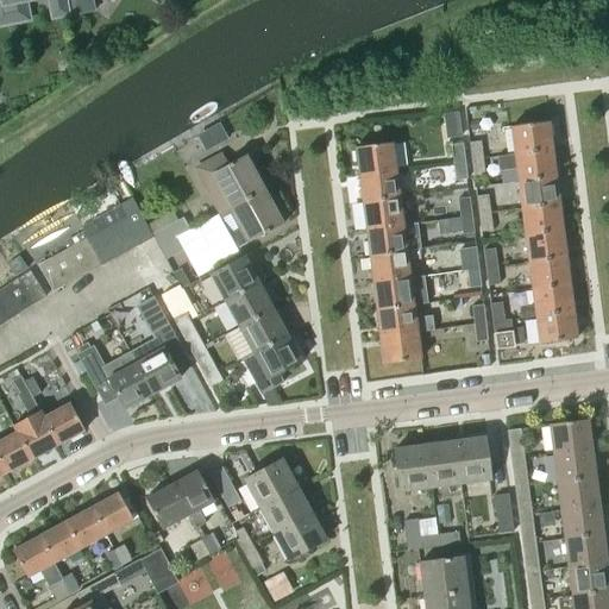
[(48,0),(51,19),(68,17),(64,0),(48,0)]
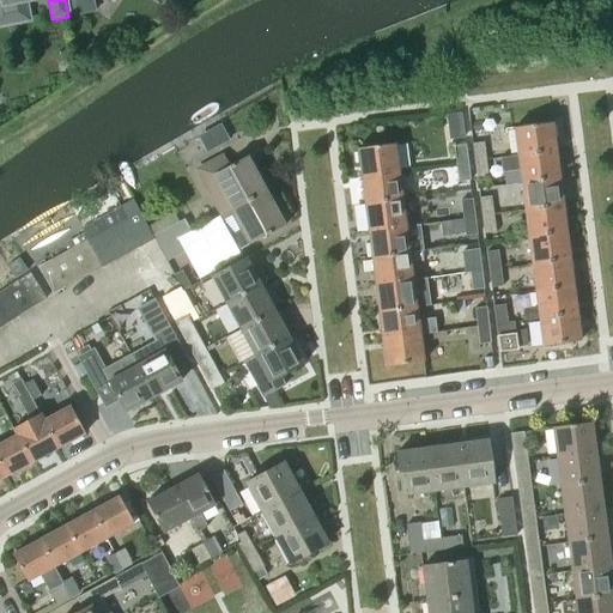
[(460,115),(447,116),(448,128),(451,131),(462,128),(460,115)]
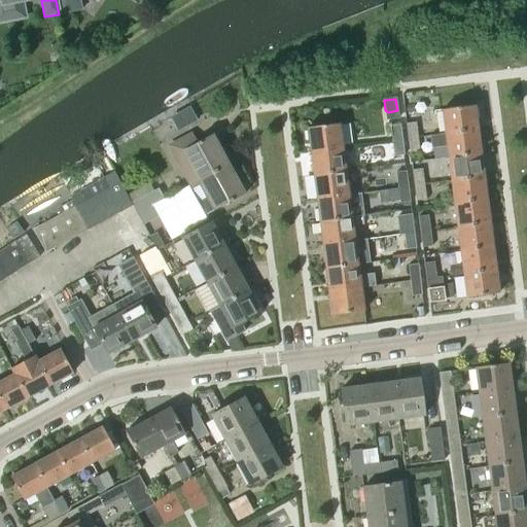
[(442,110),(445,135),(478,130),(475,106),(442,110)]
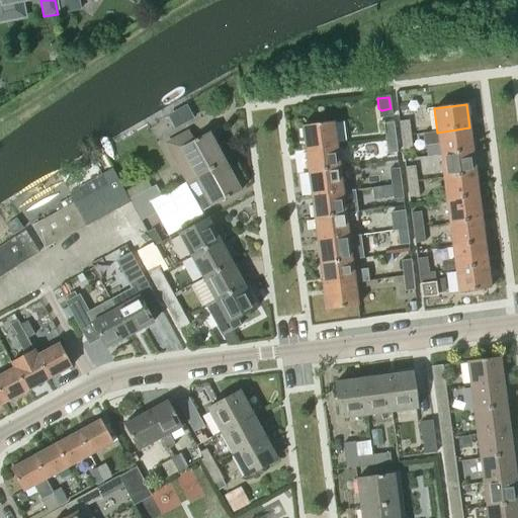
[(400,121),(402,137),(411,136),(409,120),(400,121)]
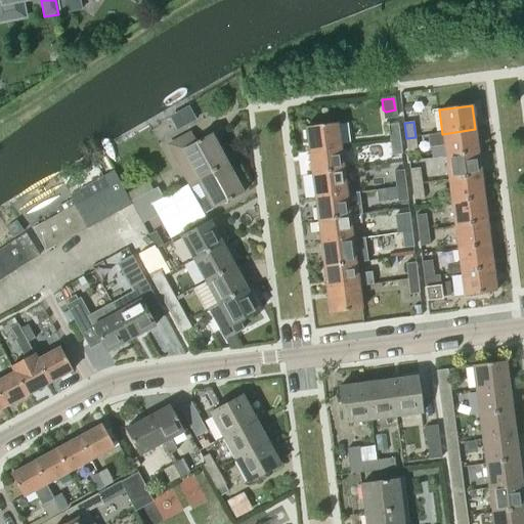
[(337,123),(305,127),(309,151),(340,147),(337,123)]
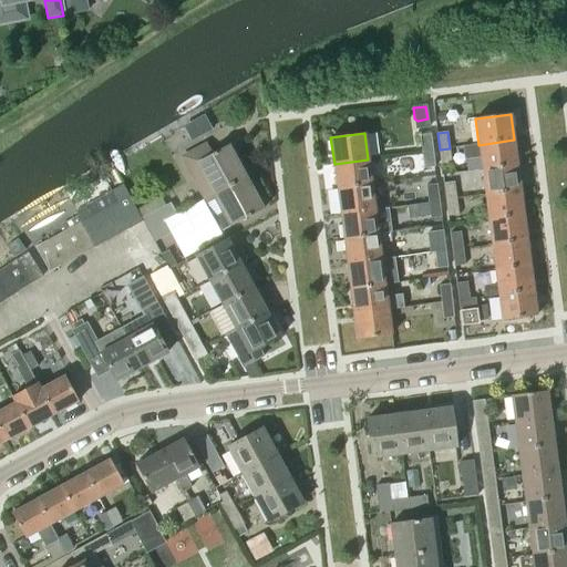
[(422,153),(432,152),(430,134),(420,135),(422,153)]
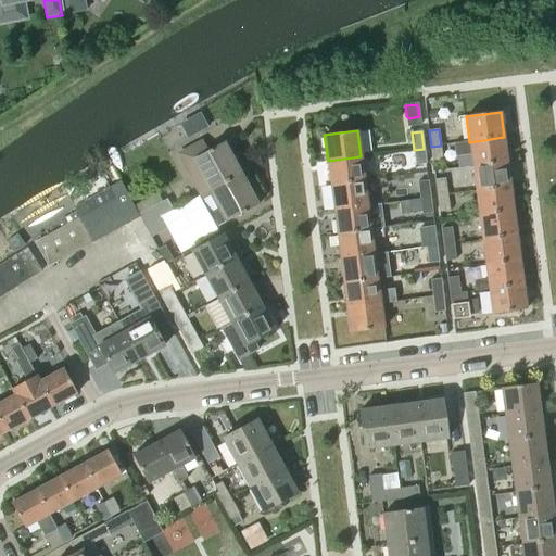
[(507,162),(504,137),(469,142),(453,144),(455,155),(470,154),(472,166),(507,162)]
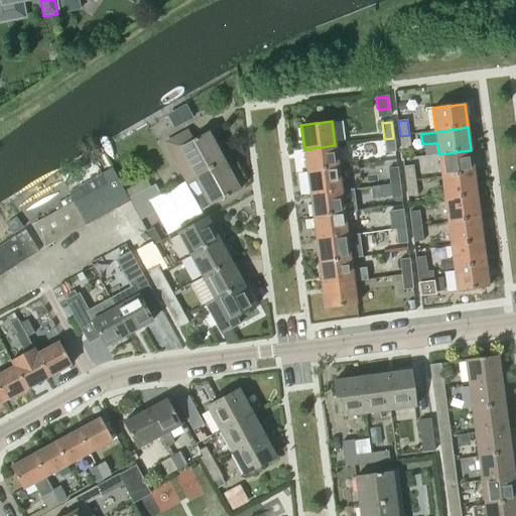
[(224,162),(208,133),(191,141),(187,134),(166,145),(183,178),(194,173),(196,177),(206,172),(224,162)]
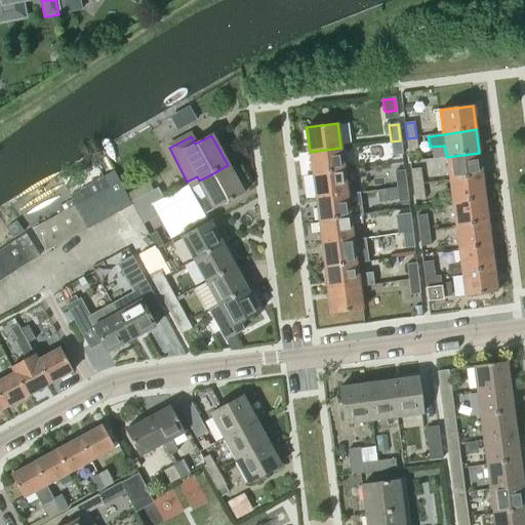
[(418,153),(416,137),(407,138),(409,154),(418,153)]
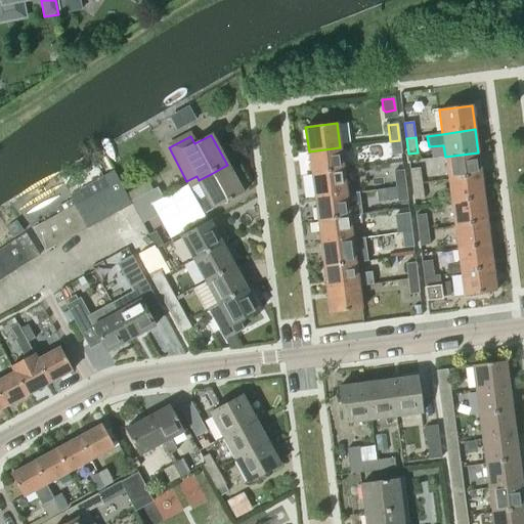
[(399,140),(390,141),(392,157),(401,155),(399,140)]
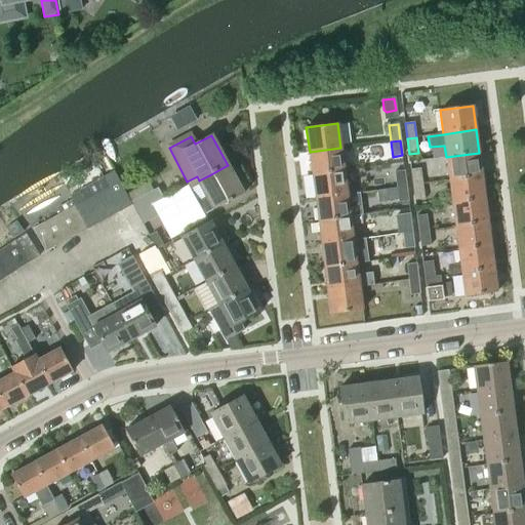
[(340,148),(310,152),(312,174),(338,171),(344,170),(340,148)]
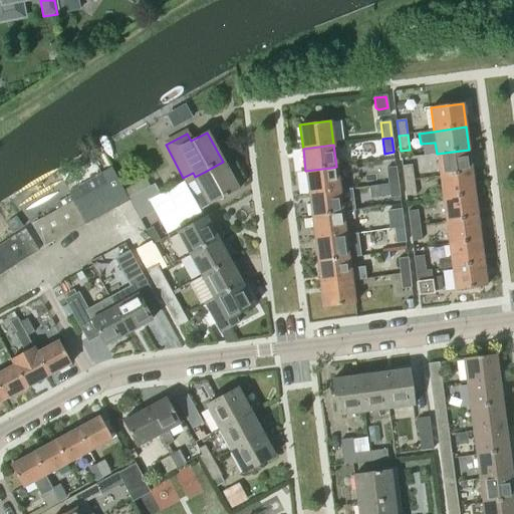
[(437,154),(440,177),(471,173),(469,150),(437,154)]
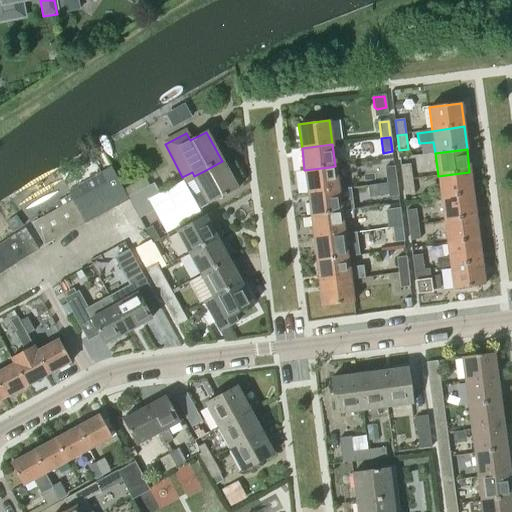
[(204,171),(194,176),(203,193),(193,198),(199,209),(237,189),(222,161),(204,171)]
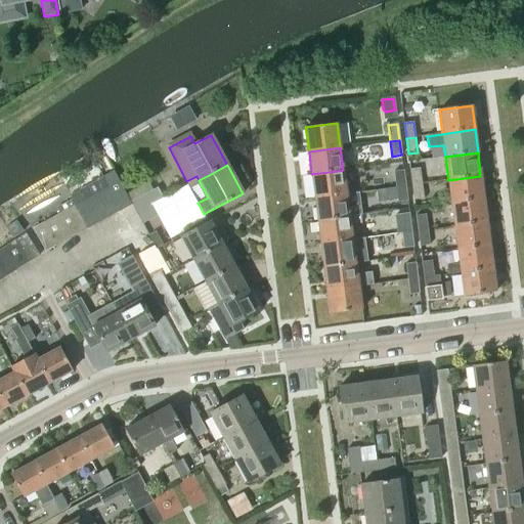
[(410,170),(412,185),(423,183),(421,168),(410,170)]
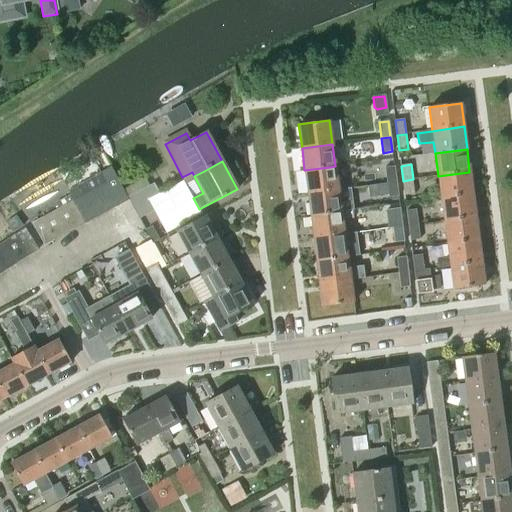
[(330,167),(304,170),(307,193),(338,189),(335,166),(330,167)]
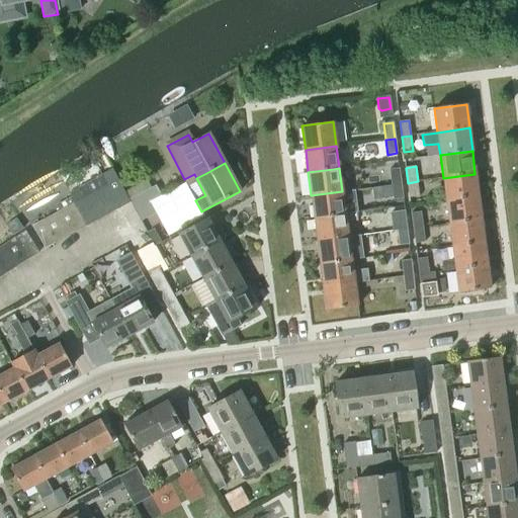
[(391,185),(401,184),(399,168),(389,170),(391,185)]
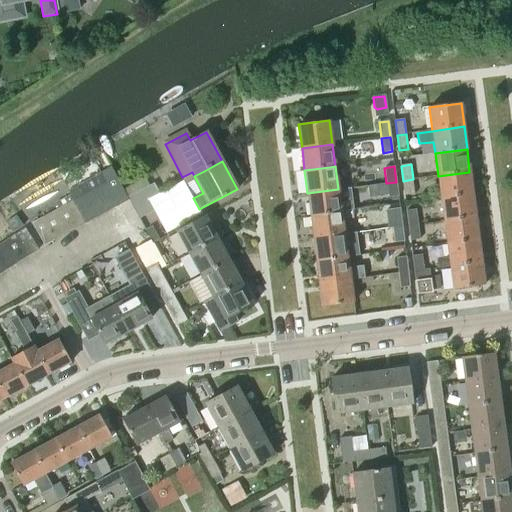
[(438,176),(441,199),(472,195),(469,172),(438,176)]
